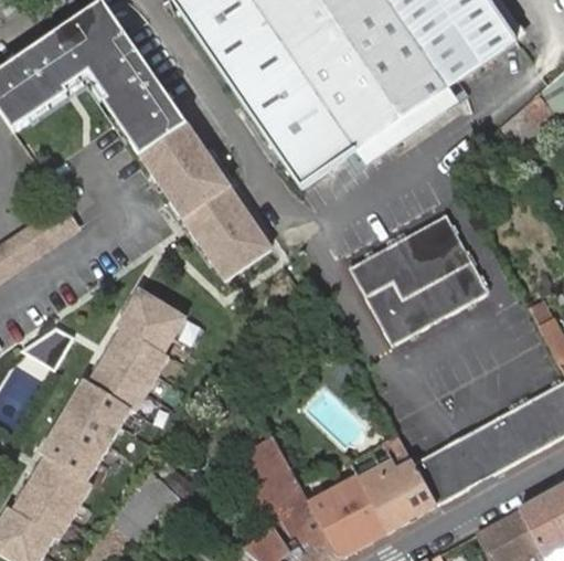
[(121,33),(142,23),(131,0),(116,0),(107,4),(121,33)]
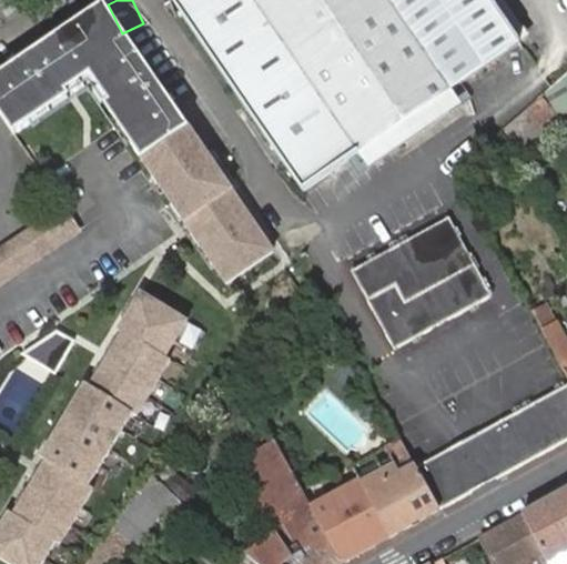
[(355,149),(253,0),(171,0),(300,184),(355,149)]
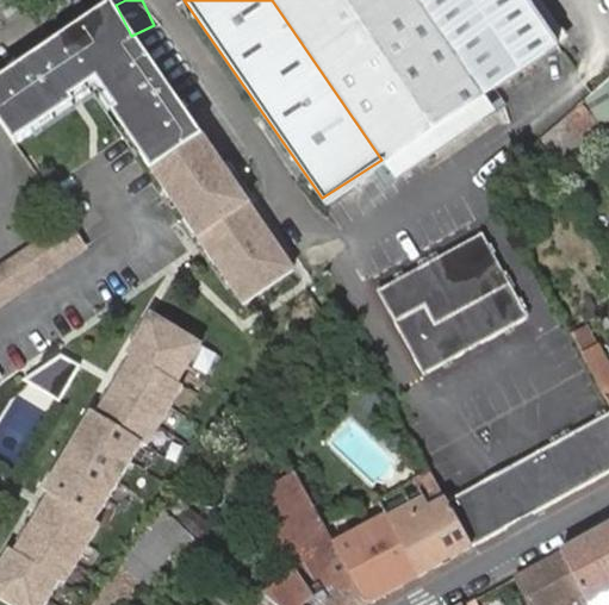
[(272,0),(381,160),(472,101),(484,93),(420,0),(272,0)]
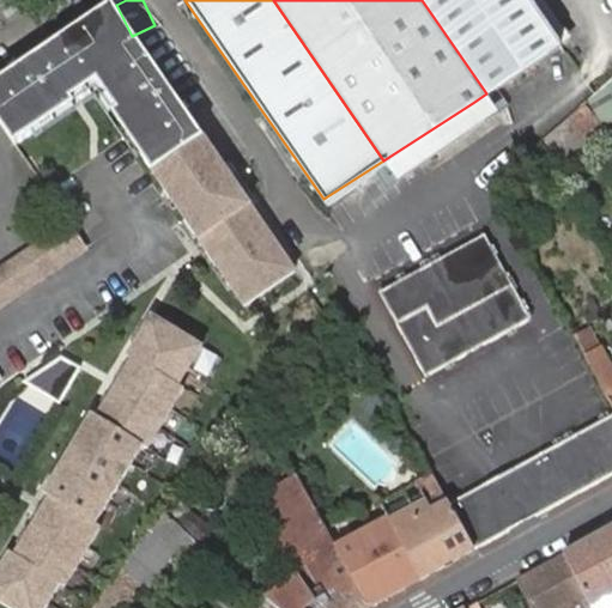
[(422,0),(486,93),(561,42),(531,0),(422,0)]
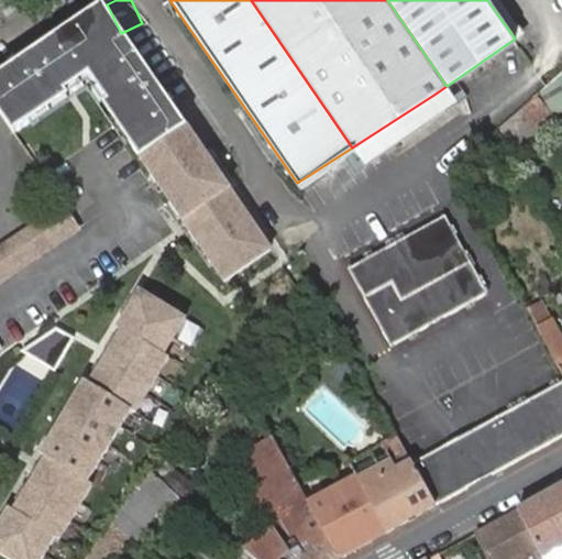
[(81,15),(8,67),(3,62),(0,64),(0,112),(9,125),(24,114),(22,110),(84,67),(128,131),(124,134),(146,166),(151,163),(162,179),(169,190),(179,206),(185,211),(212,254),(209,256),(220,273),(266,241),(249,215),(242,218),(195,150),(200,146),(163,92),(157,97),(110,29),(97,37),(81,15)]
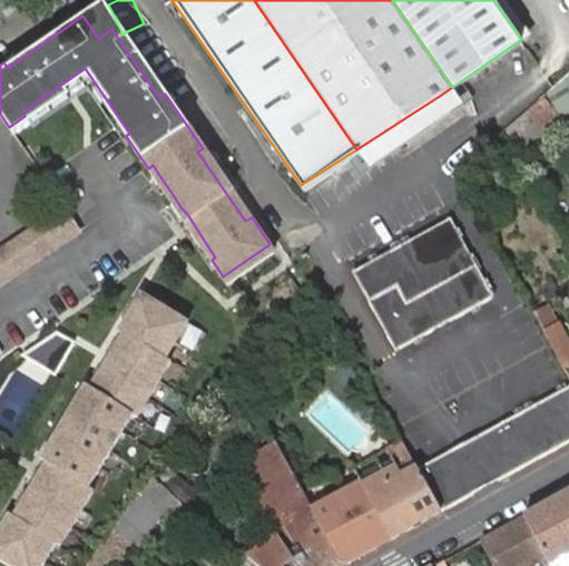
[(82,81),(121,138),(126,136),(129,133),(85,68),(22,111),(25,116),(28,119),(82,81)]
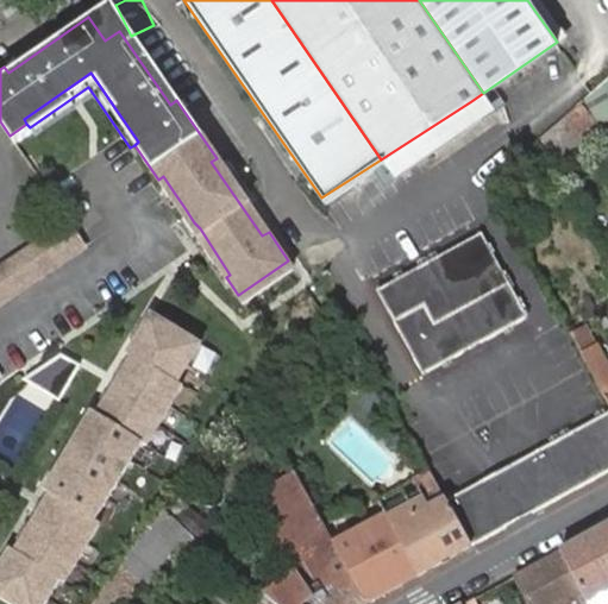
[(601,134),(607,131),(607,77),(581,89),(601,134)]
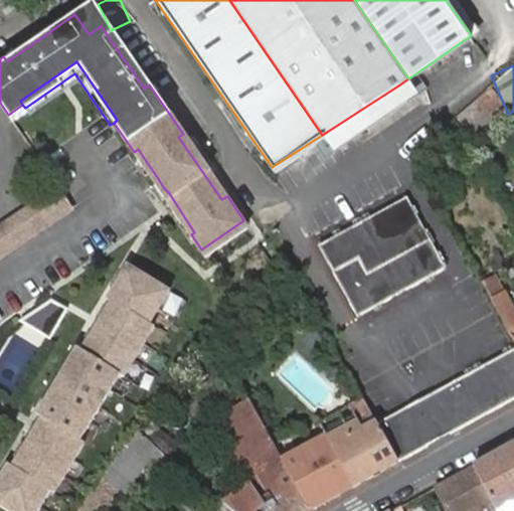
[(183,134),(178,137),(221,199),(227,196),(183,134)]
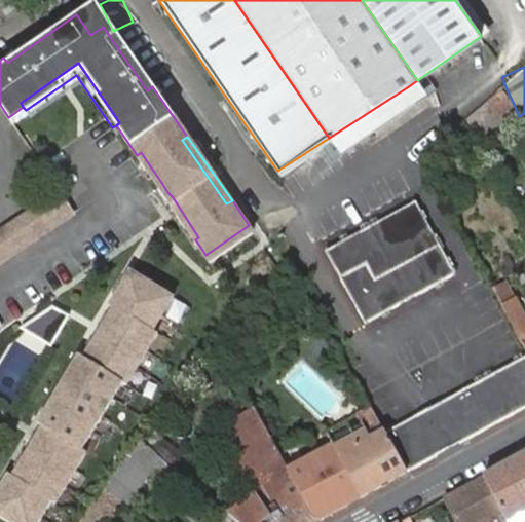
[(137,155),(134,158),(143,173),(151,168),(141,152),(137,155)]
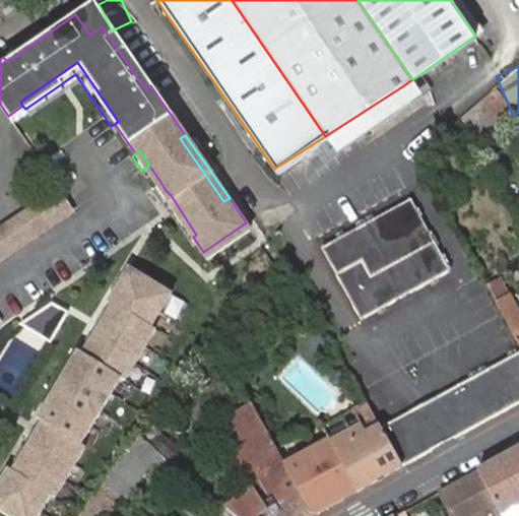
[(156,176),(148,181),(158,195),(166,190),(156,176)]
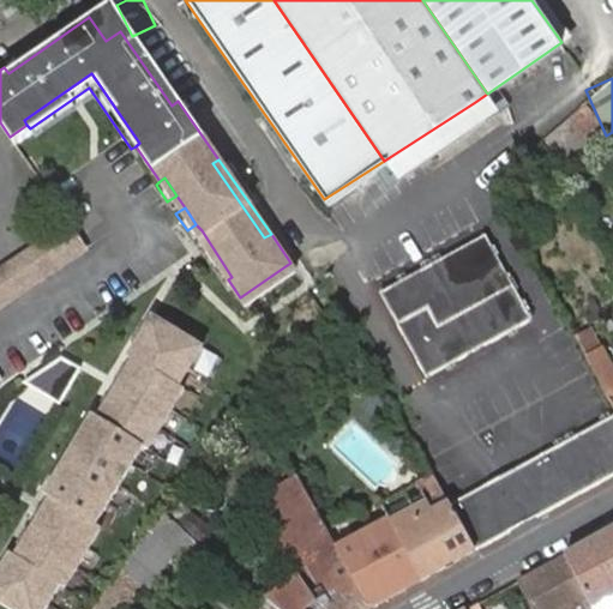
[(70,224),(53,236),(70,261),(86,249),(70,224)]
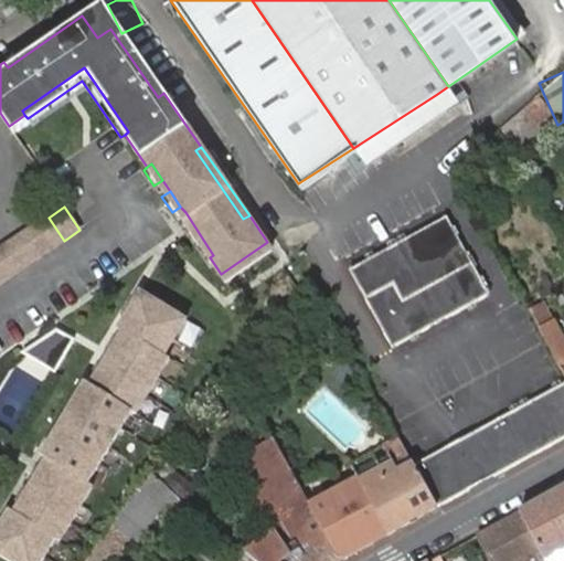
[(185,212),(177,218),(205,260),(210,257),(213,255),(185,212)]
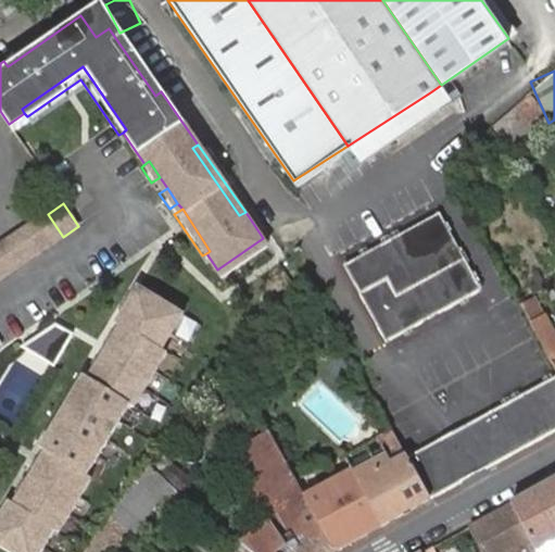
[(345,263),(387,338),(482,285),(440,210),(345,263)]
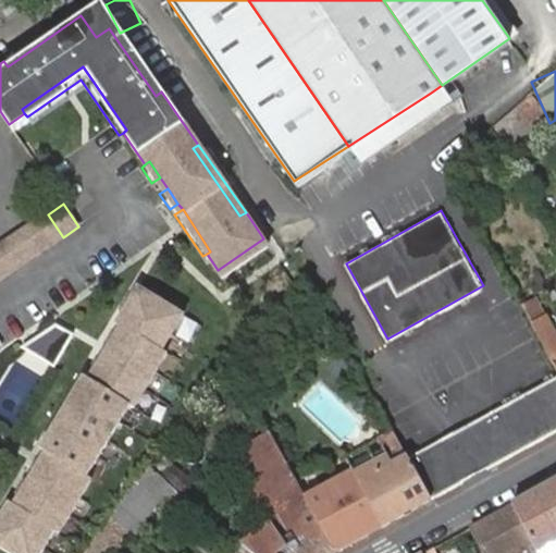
[(140,289),(130,307),(174,335),(186,317),(140,289)]
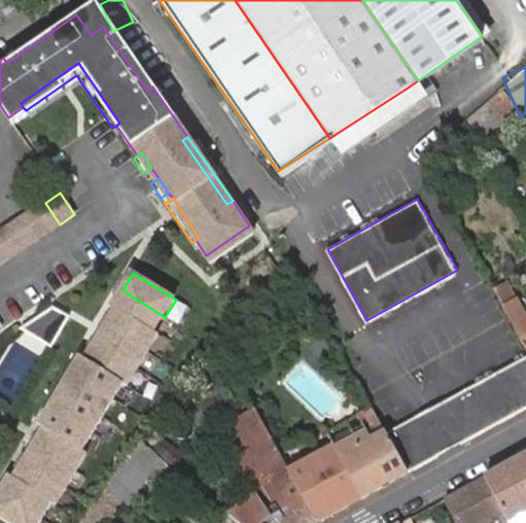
[(111,309),(115,311),(154,335),(155,334),(165,317),(123,290),(111,309)]
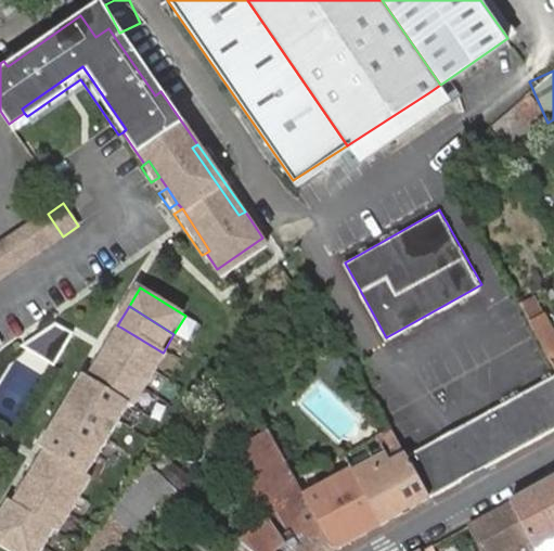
[(59,323),(25,346),(55,366),(75,334),(59,323)]
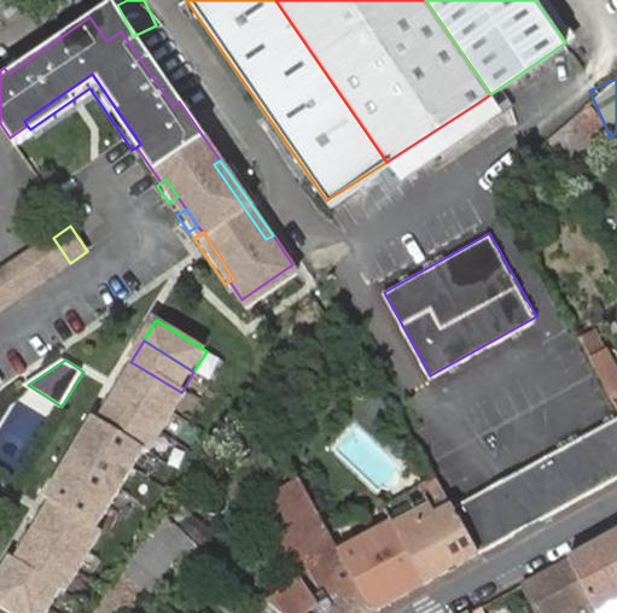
[(135,365),(124,383),(174,414),(187,393),(182,391),(181,392),(135,365)]
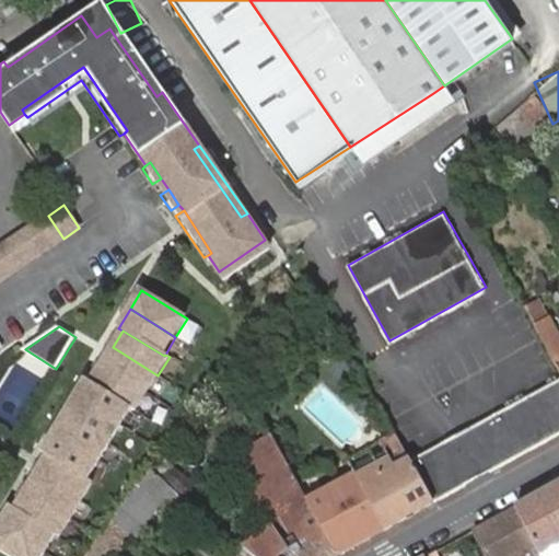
[(113,347),(102,365),(147,393),(158,375),(113,347)]
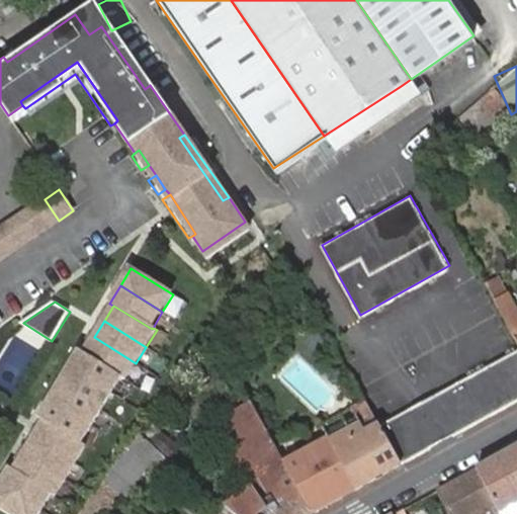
[(121,376),(120,377),(125,380),(136,363),(94,337),(84,353),(121,376)]
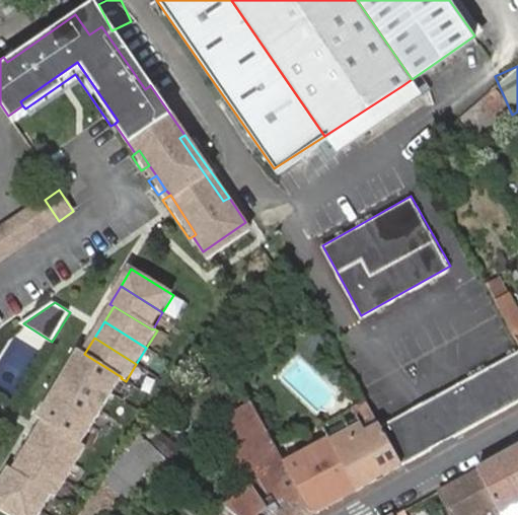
[(418,401),(377,425),(399,462),(452,434),(517,397),(517,348),(418,401)]
